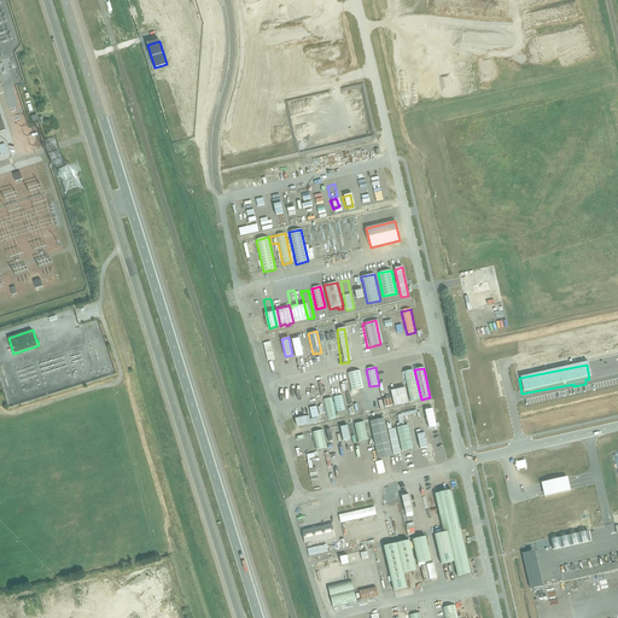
[(348,373),(351,391),(365,389),(360,371),(348,373)]
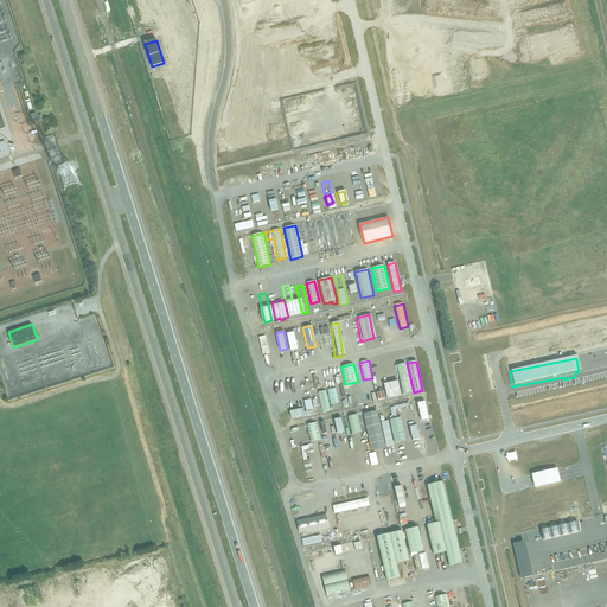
[(406,364),(397,365),(403,395),(413,393),(406,364)]
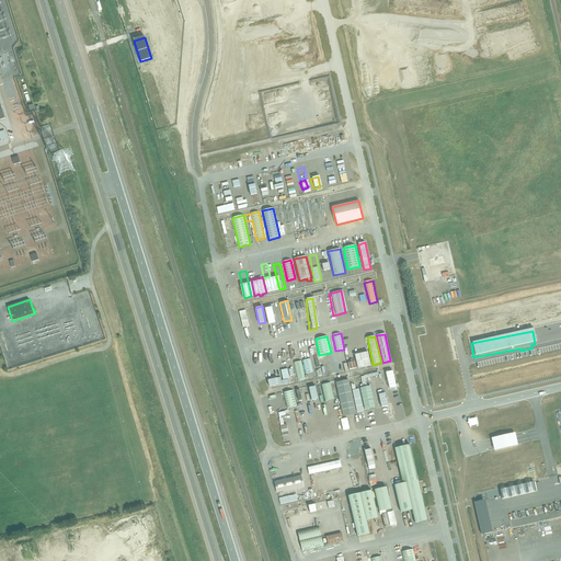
[(355,355),(357,367),(370,365),(367,352),(355,355)]
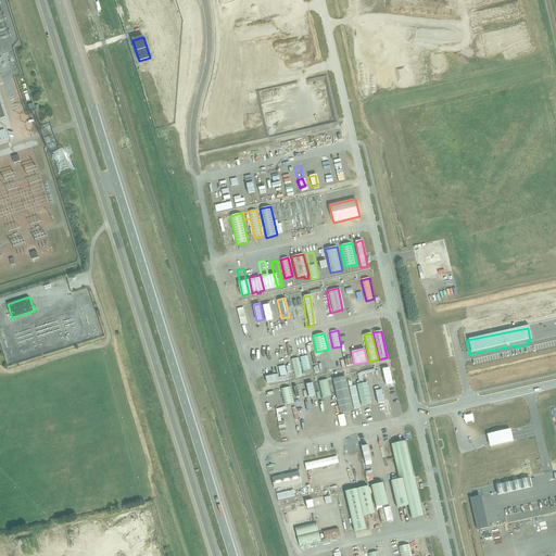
[(307,356),(300,357),(303,370),(311,368),(307,356)]
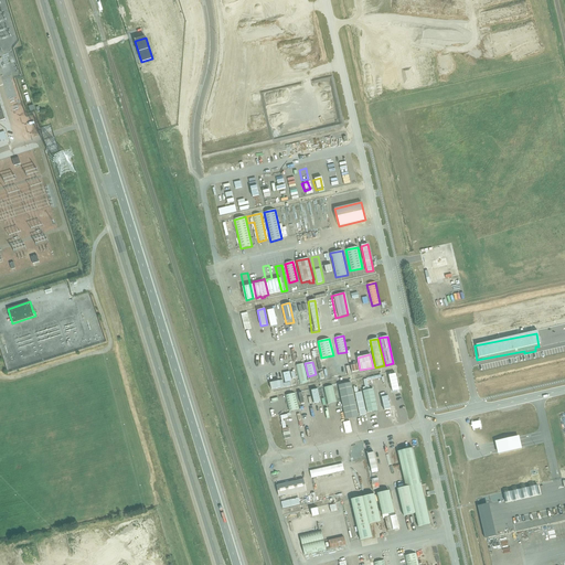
[(299,384),(308,383),(304,363),(296,365),(299,384)]
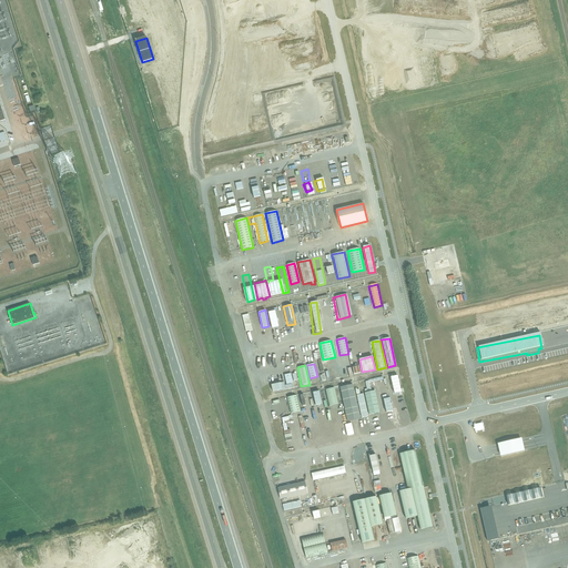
[(396,376),(388,378),(392,395),(399,393),(396,376)]
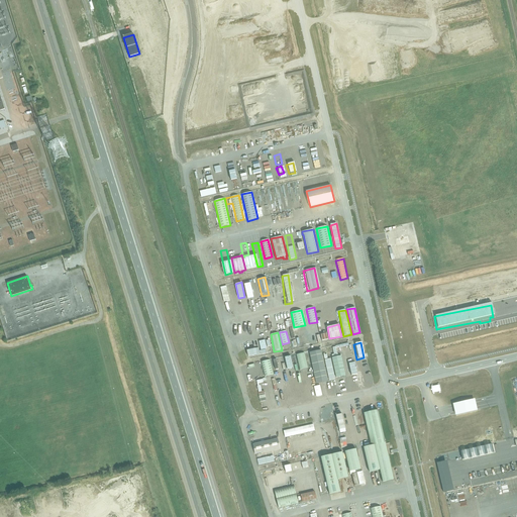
[(266,349),(267,349),(266,343),(260,344),(261,347),(247,350),(248,356),(266,352),(266,349)]
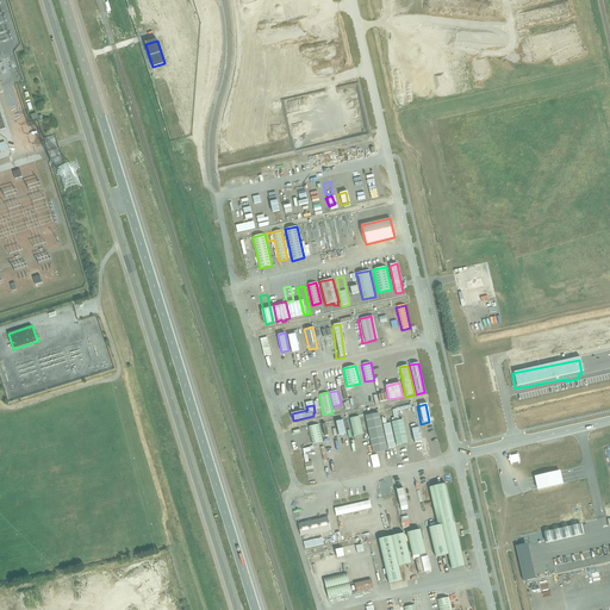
[(366,416),(373,453),(387,450),(379,414),(366,416)]
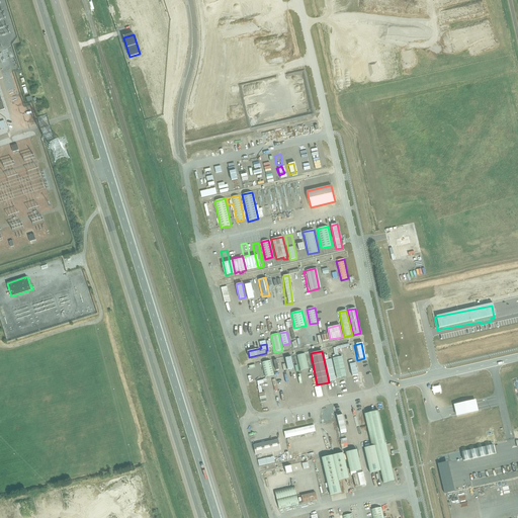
[(309,368),(305,354),(297,355),(300,370),(309,368)]
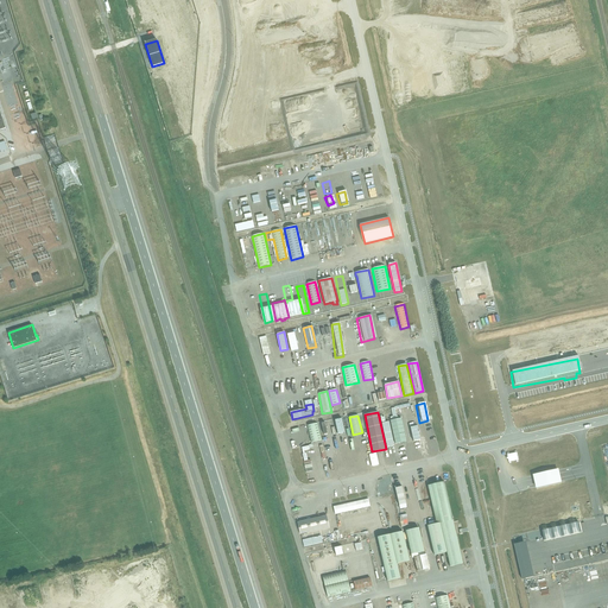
[(388,422),(382,423),(387,448),(394,447),(388,422)]
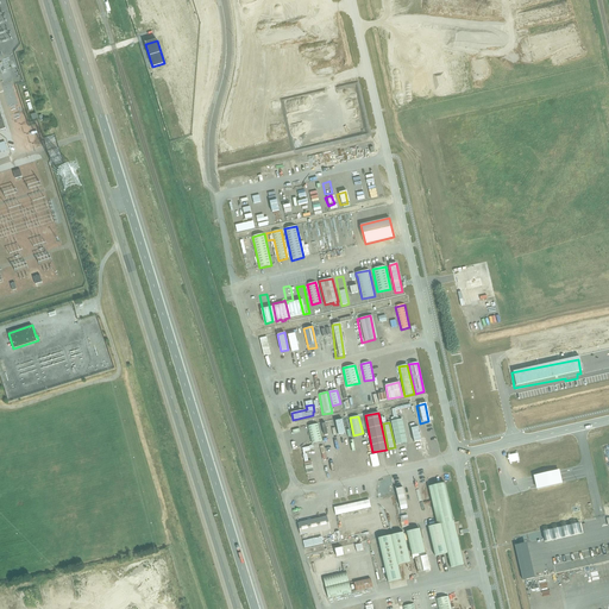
[(307,426),(312,444),(322,441),(318,424),(307,426)]
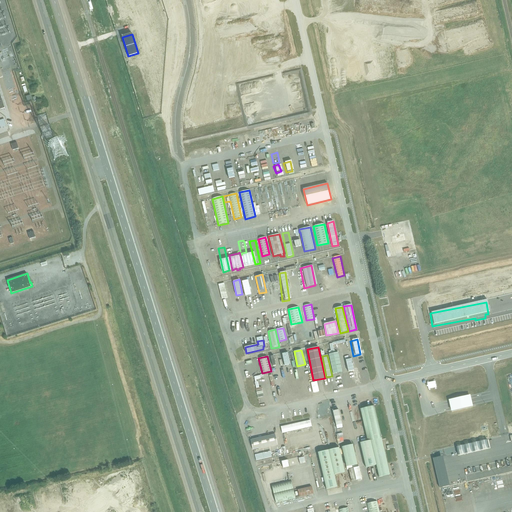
[(293,363),(292,357),(283,359),(284,365),(293,363)]
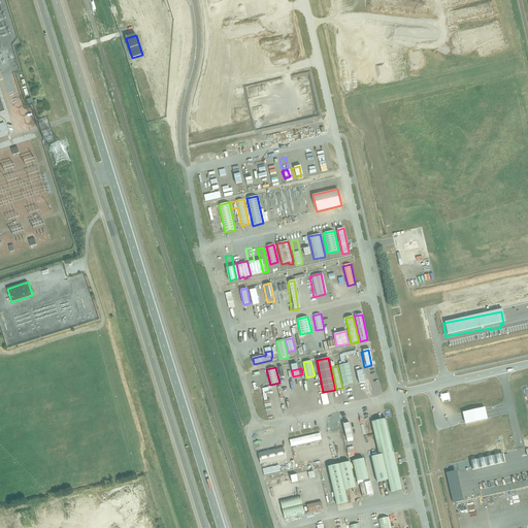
[(363,383),(361,371),(355,372),(357,385),(363,383)]
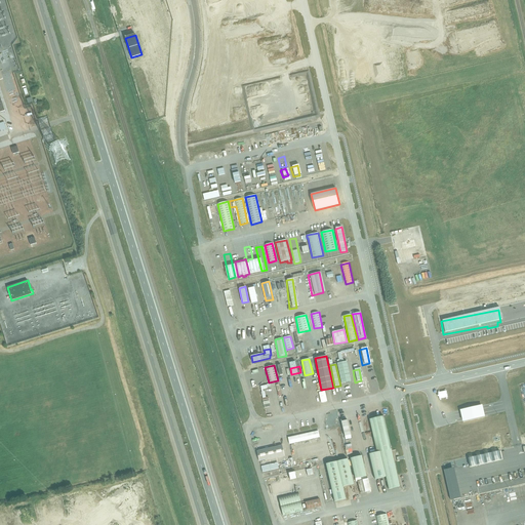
[(480,407),(458,411),(460,422),(483,418),(480,407)]
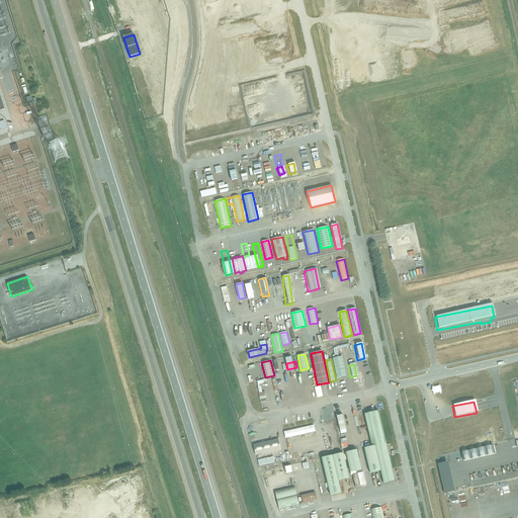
[(383,483),(395,481),(378,411),(364,414),(371,446),(364,448),(370,473),(380,470),(383,483)]
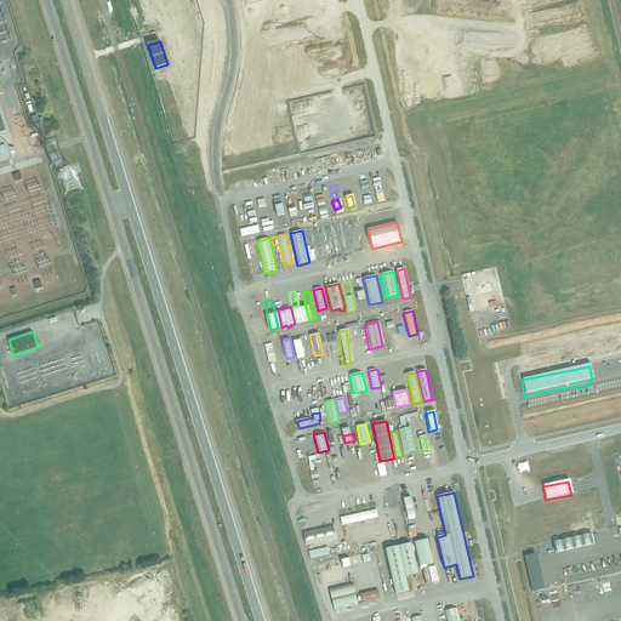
[(405,518),(412,516),(410,501),(402,503),(405,518)]
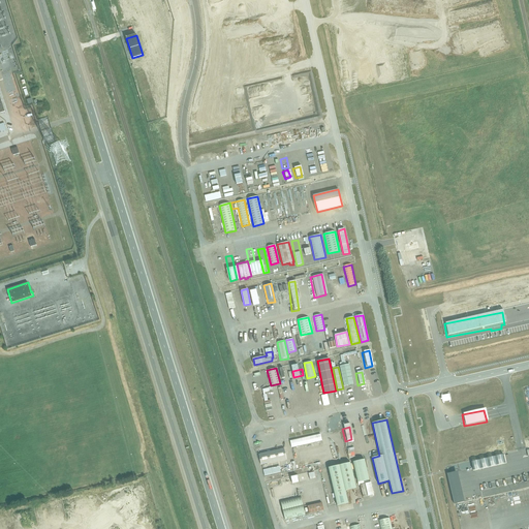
[(290,441),(291,447),(322,441),(320,434),(290,441)]
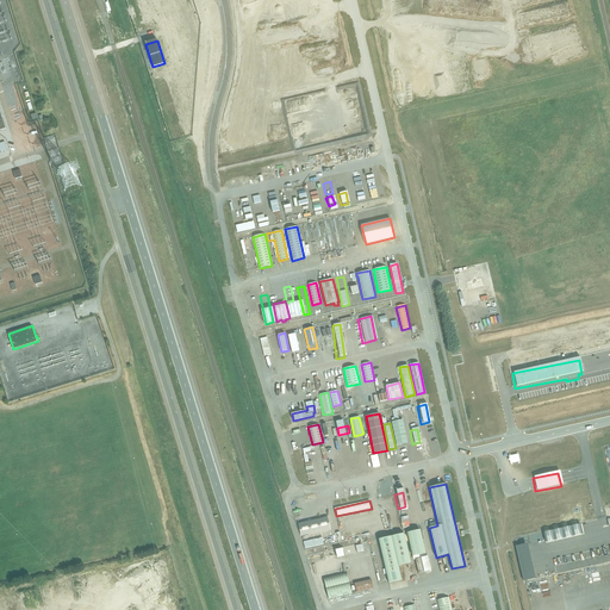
[(302,536),(330,530),(328,517),(299,524),(302,536)]
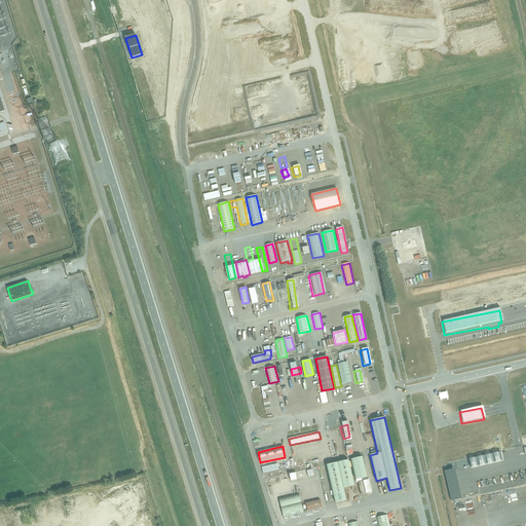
[(468,467),(498,463),(497,453),(493,454),(488,455),(488,453),(484,454),(484,456),(473,457),(473,456),(467,457),(468,467)]
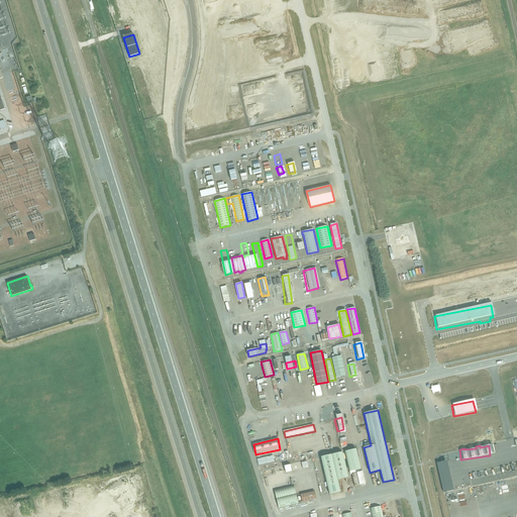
[(352,475),(354,486),(365,484),(363,472),(362,472),(360,469),(356,449),(345,451),(350,475),(352,475)]
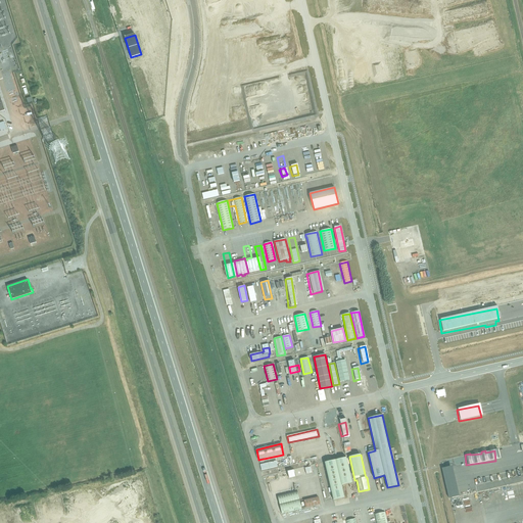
[(331,492),(333,500),(344,497),(341,485),(352,482),(346,458),(325,463),(330,488),(328,488),(329,492),(331,492)]
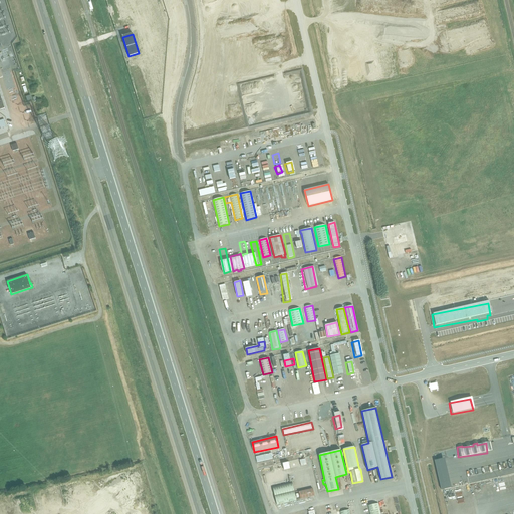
[(272,459),(271,453),(256,457),(257,463),(272,459)]
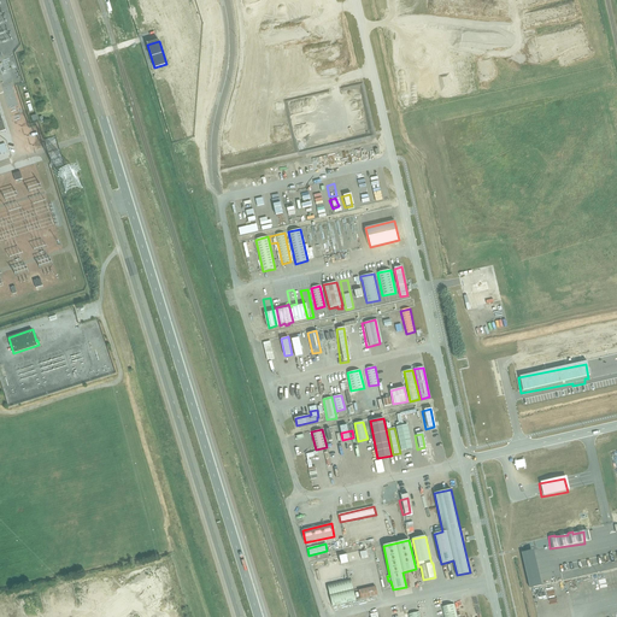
[(532,551),(519,554),(527,589),(540,587),(532,551)]
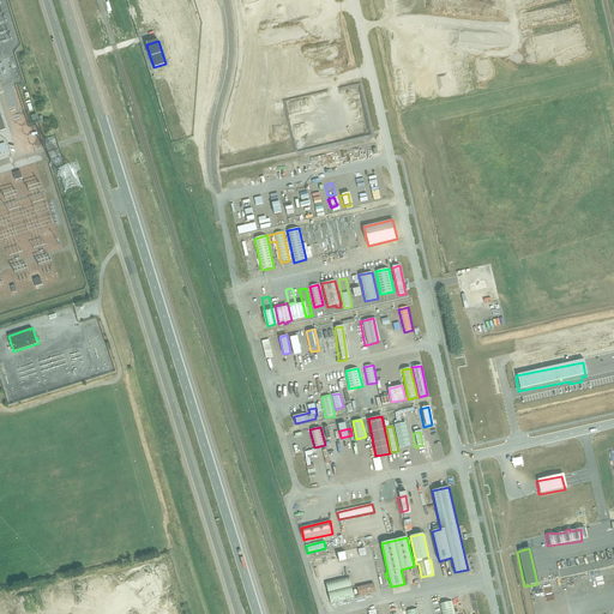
[(349,576),(325,582),(331,605),(354,599),(349,576)]
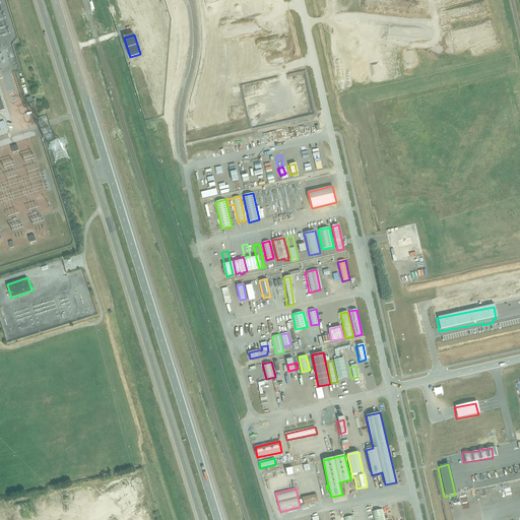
[(316,495),(316,494),(314,494),(314,495),(302,498),(304,505),(318,502),(317,495),(316,495)]
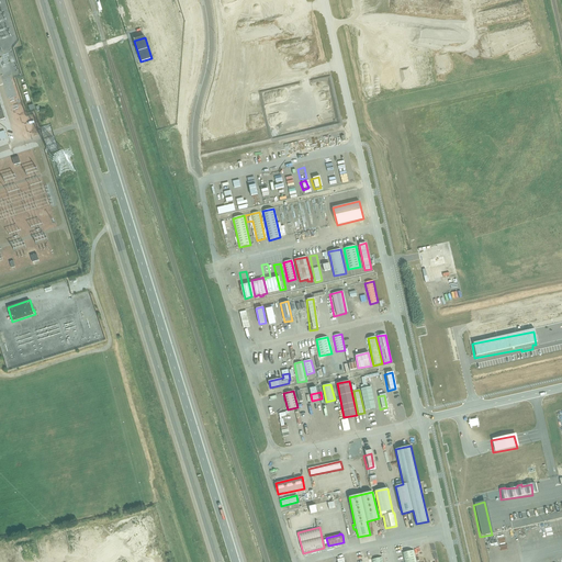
[(403,553),(404,561),(416,561),(414,550),(403,553)]
